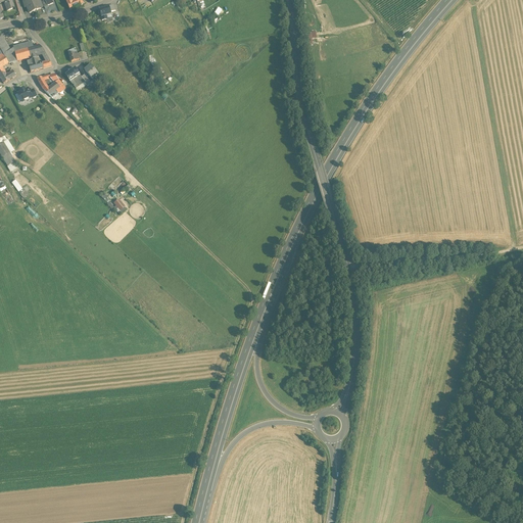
[(10,0),(0,0),(0,2),(4,1),(7,11),(14,8),(10,0)]
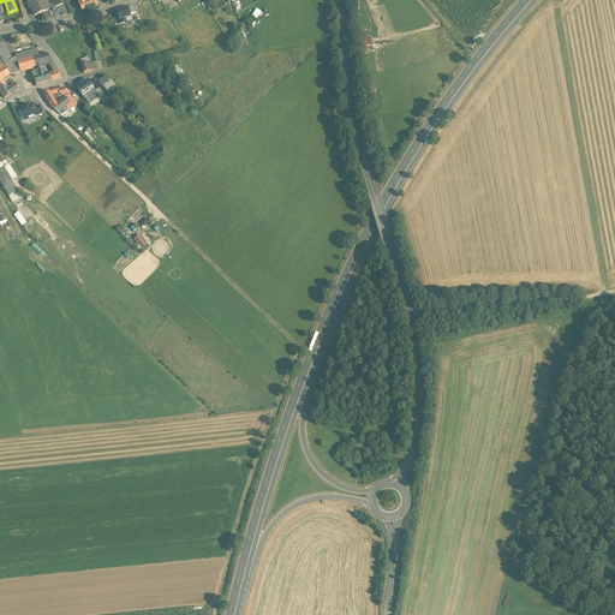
[(43,0),(37,0),(39,3),(36,4),(35,1),(30,3),(31,7),(34,11),(33,12),(35,16),(42,12),(43,12),(48,11),(48,10),(43,0)]
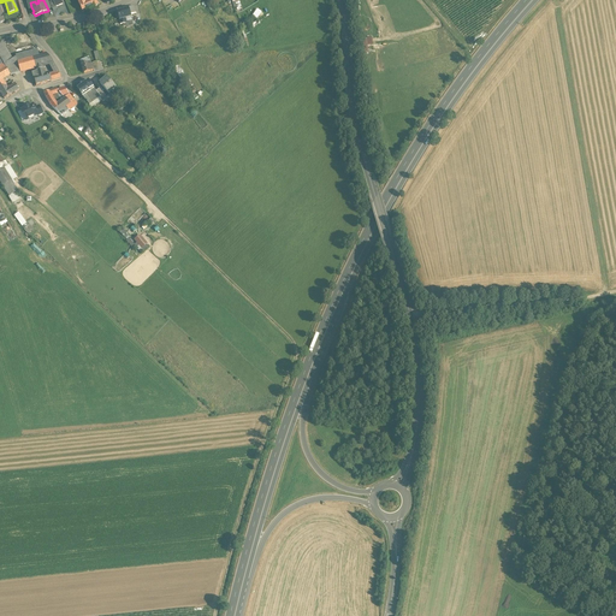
[(86,4),(83,0),(77,0),(82,11),(89,9),(87,4),(86,4)]
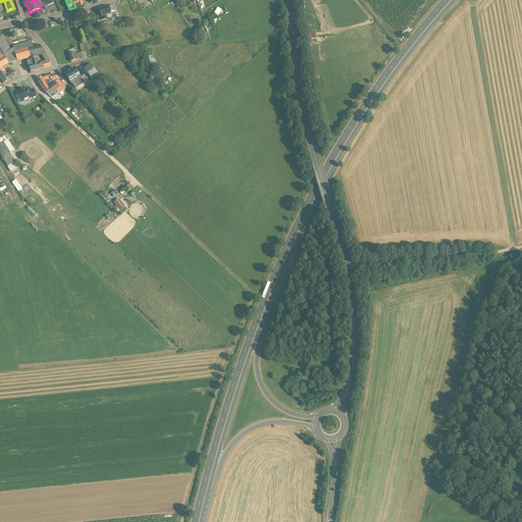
[(109,7),(100,9),(102,20),(106,19),(107,19),(106,18),(112,17),(111,14),(110,12),(109,7)]
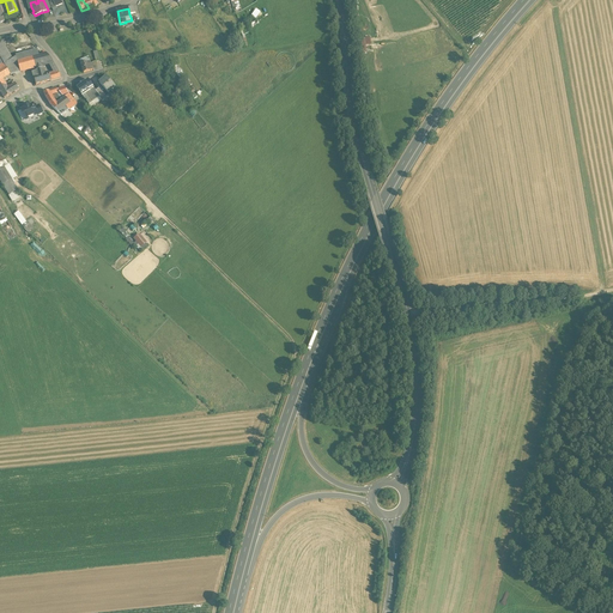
[(256,19),(261,12),(256,8),(252,16),(256,19)]
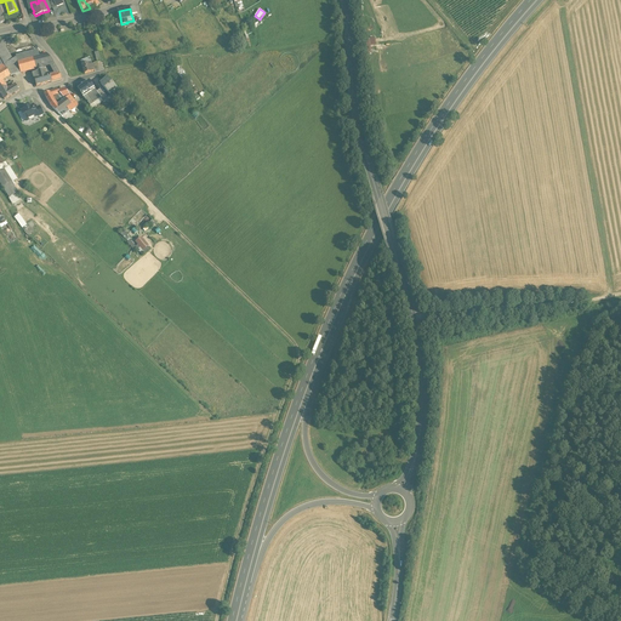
[(5,47),(0,49),(0,58),(4,64),(4,66),(12,61),(5,47)]
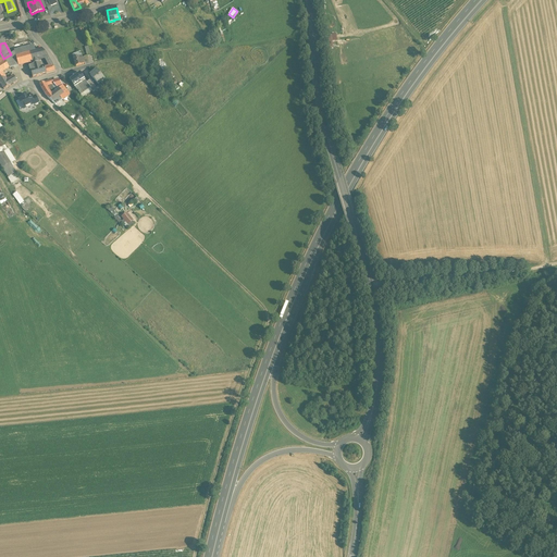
[(34,45),(14,50),(14,52),(15,57),(35,51),(34,45)]
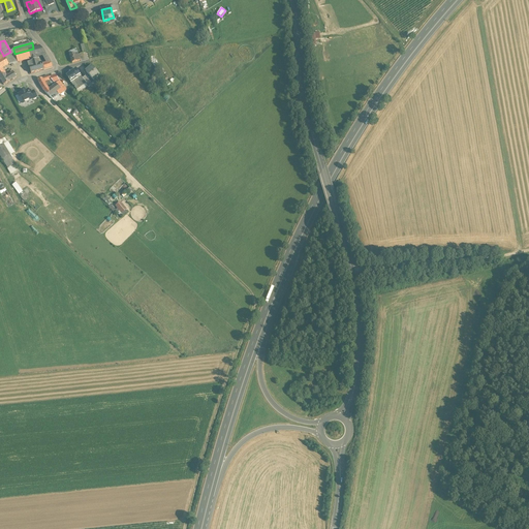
[(45,54),(40,47),(33,49),(36,57),(42,55),(47,55),(45,54)]
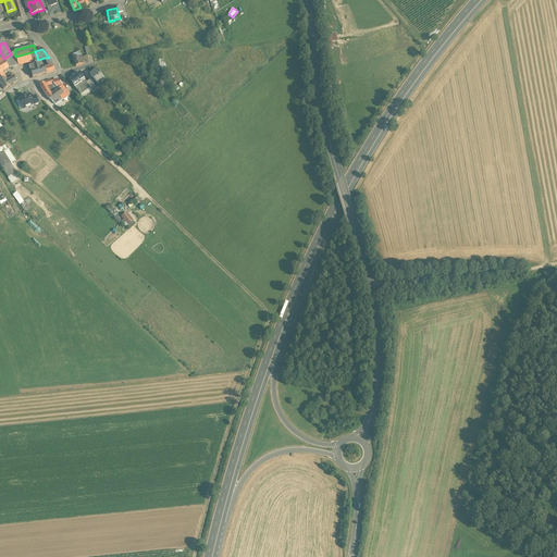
[(35,51),(15,57),(19,66),(33,62),(38,61),(38,60),(35,51)]
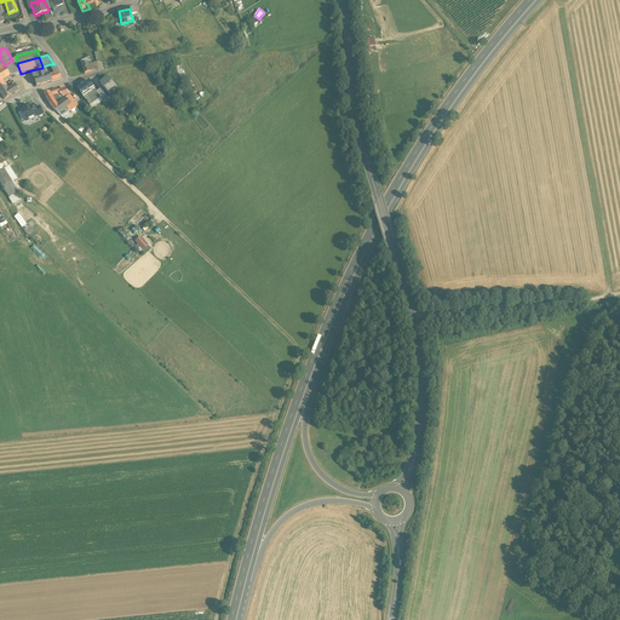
[(16,58),(12,61),(4,65),(11,76),(21,74),(17,63),(16,58)]
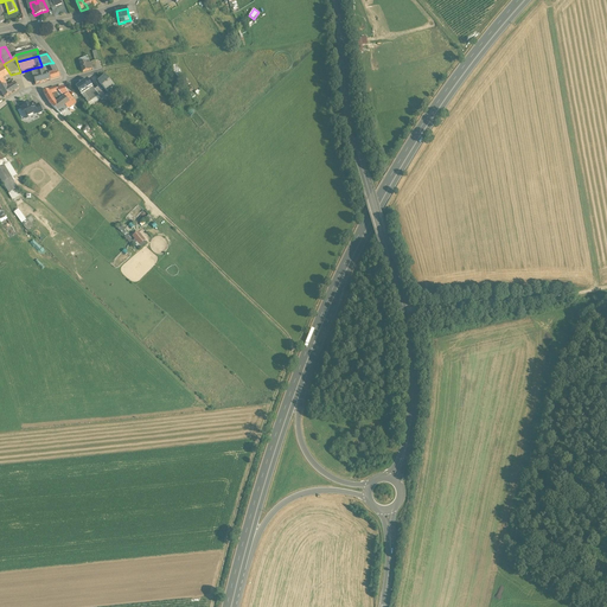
[(84,62),(81,64),(83,72),(91,70),(89,63),(89,61),(84,62)]
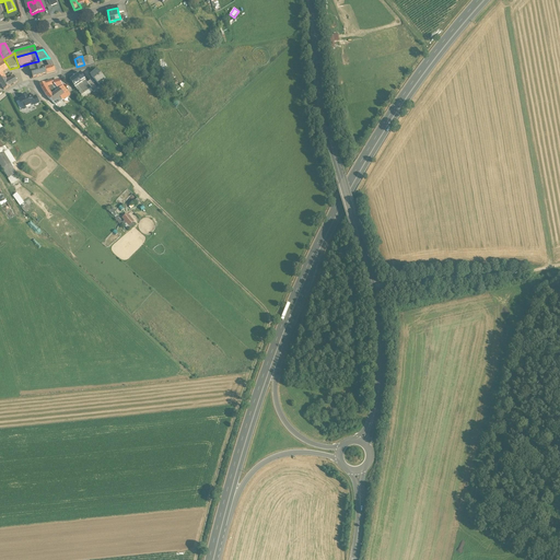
[(0,59),(0,70),(1,72),(6,70),(8,73),(11,71),(3,59),(3,58),(0,59)]
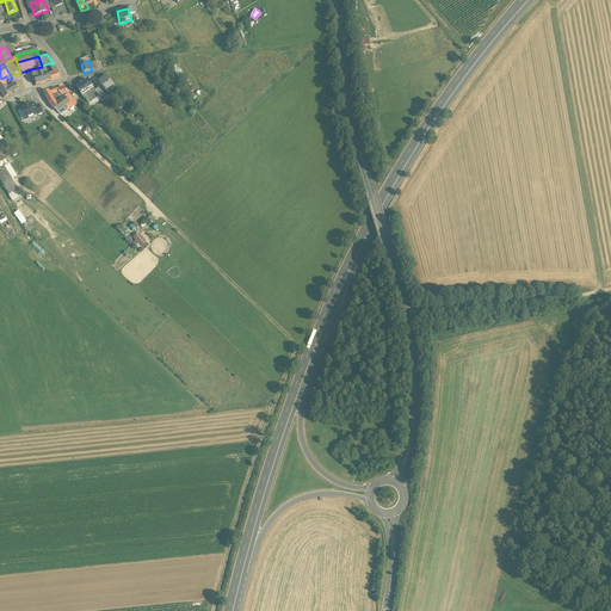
[(37,72),(32,73),(36,85),(50,81),(49,75),(48,74),(44,75),(43,69),(37,72)]
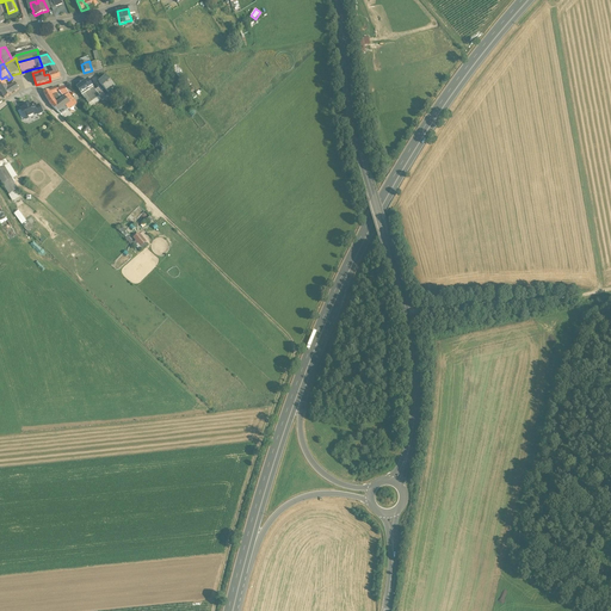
[(118,91),(106,76),(99,82),(107,93),(110,91),(113,94),(118,91)]
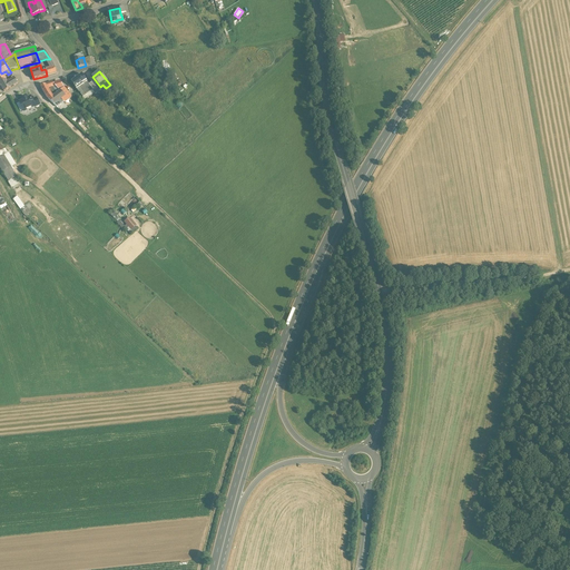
[(88,85),(82,75),(71,82),(77,89),(76,90),(85,99),(95,94),(88,85)]
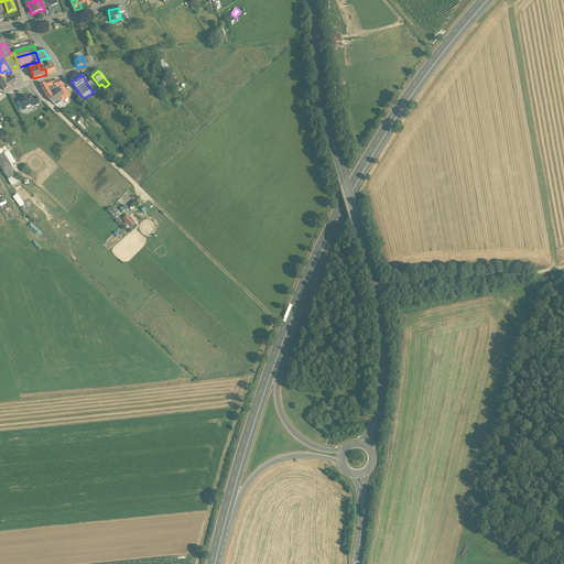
[(4,78),(0,80),(0,84),(3,90),(10,86),(8,82),(4,77),(4,78)]
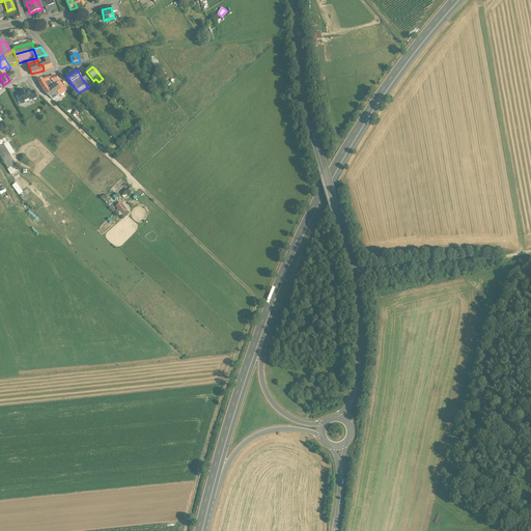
[(49,77),(46,78),(48,81),(49,81),(54,87),(57,85),(54,82),(50,78),(49,77)]
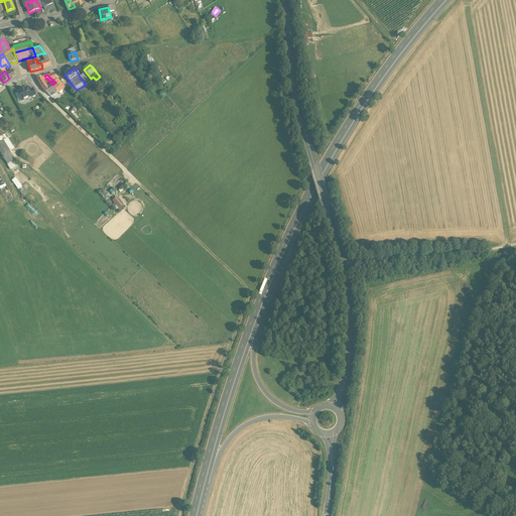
[(90,82),(84,75),(80,77),(86,85),(86,86),(91,83),(90,82)]
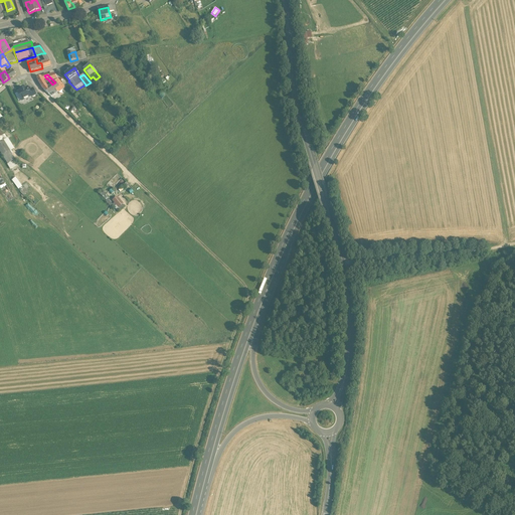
[(42,79),(41,76),(37,78),(41,87),(44,91),(47,89),(42,79)]
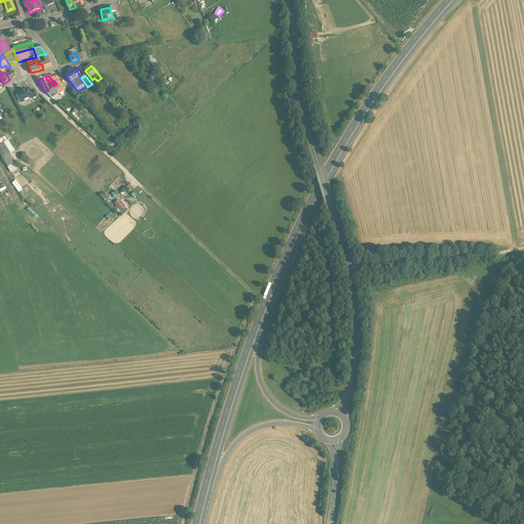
[(99,87),(93,80),(91,83),(92,84),(96,89),(99,87)]
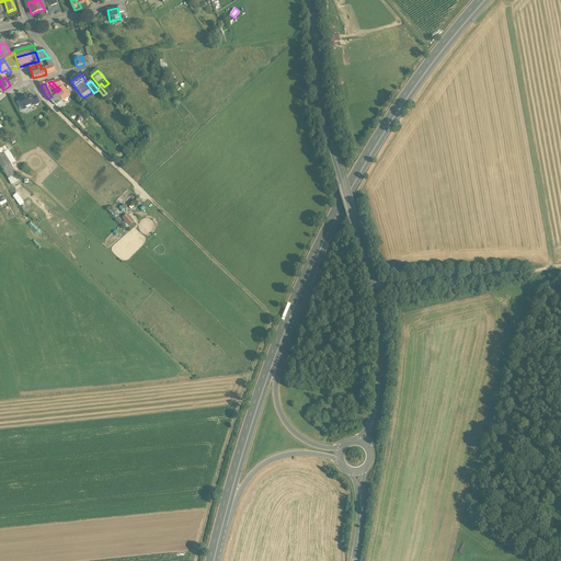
[(63,101),(70,95),(64,87),(60,90),(64,94),(60,98),(63,101)]
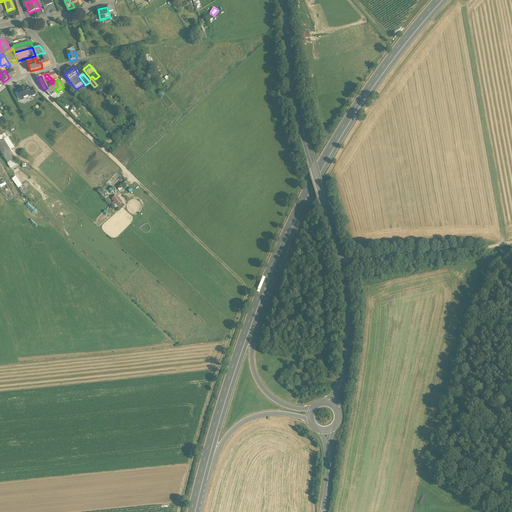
[(24,88),(20,90),(20,91),(17,92),(21,99),(21,100),(22,100),(24,99),(25,98),(31,95),(29,90),(27,87),(24,89),(24,88)]
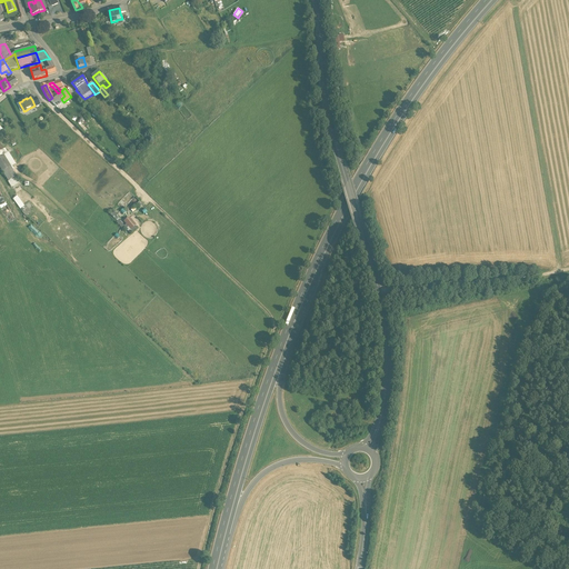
[(20,182),(3,156),(0,157),(0,167),(12,187),(20,182)]
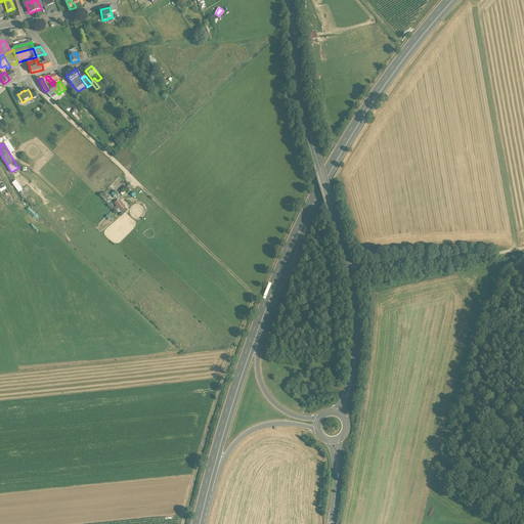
[(19,193),(24,190),(16,180),(12,183),(19,193)]
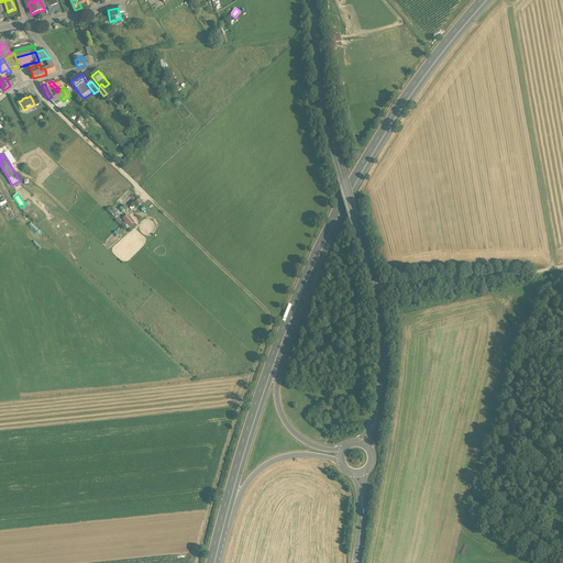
[(139,228),(132,219),(127,223),(134,232),(139,228)]
